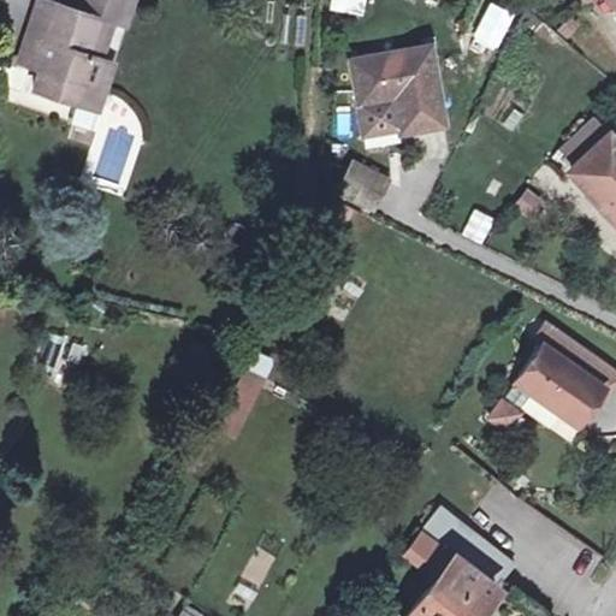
[(37,0),(18,61),(30,65),(40,69),(42,60),(30,55),(47,0),(37,0)]
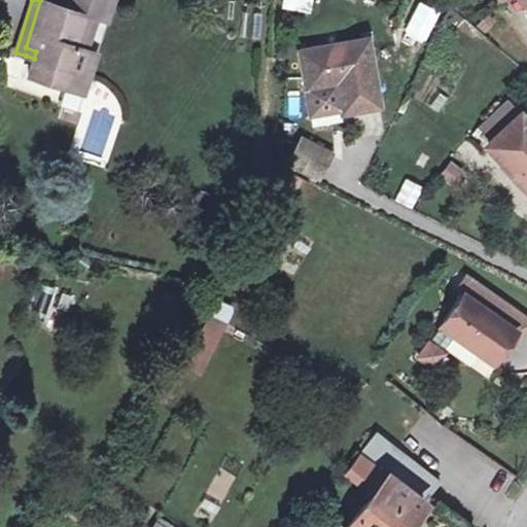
[(42,0),(40,0),(26,47),(36,51),(34,59),(29,75),(67,88),(71,71),(81,74),(89,51),(84,49),(77,47),(88,15),(95,18),(99,19),(105,0),(70,0),(68,8),(42,0)]
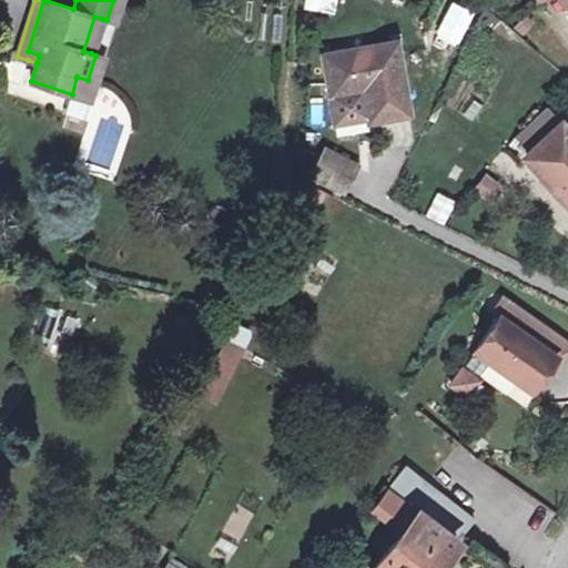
[(113,0),(107,20),(114,22),(121,0),(113,0)]
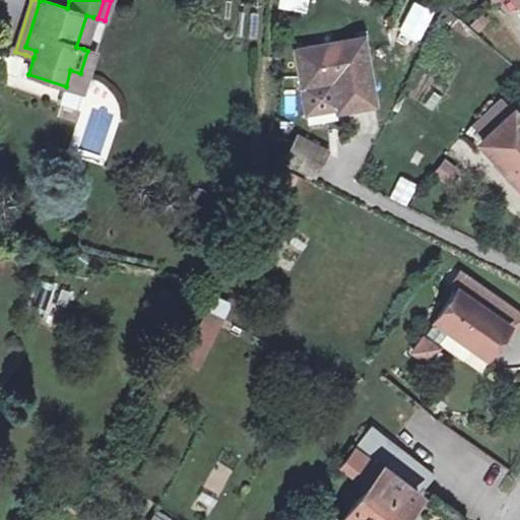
[(398,31),(419,43),(435,12),(412,1),(398,31)]
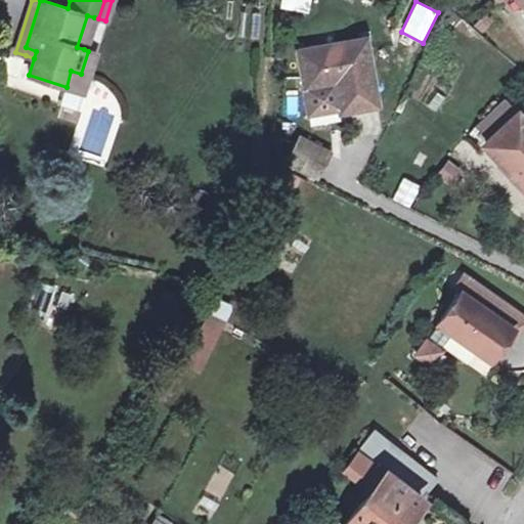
[(87,15),(77,47),(84,49),(94,17),(87,15)]
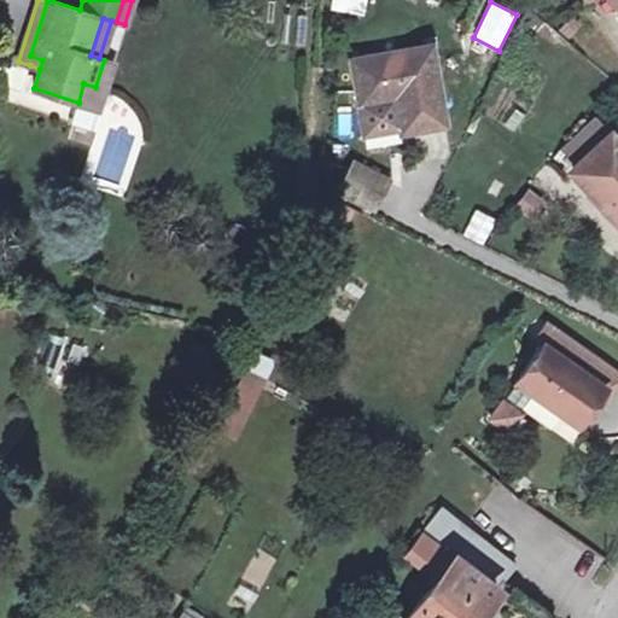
[(431,46),(351,59),(359,104),(363,134),(398,128),(400,134),(444,127),(431,46)]
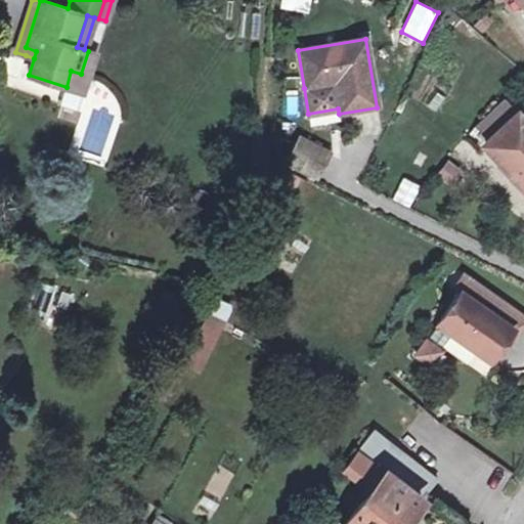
[(71,71),(67,87),(83,92),(95,53),(88,51),(81,74),(71,71)]
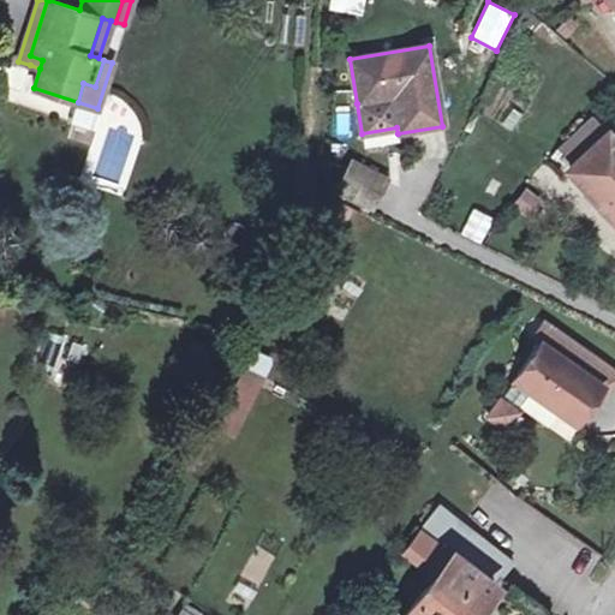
[(593,121),(562,150),(575,165),(607,136),(593,121)]
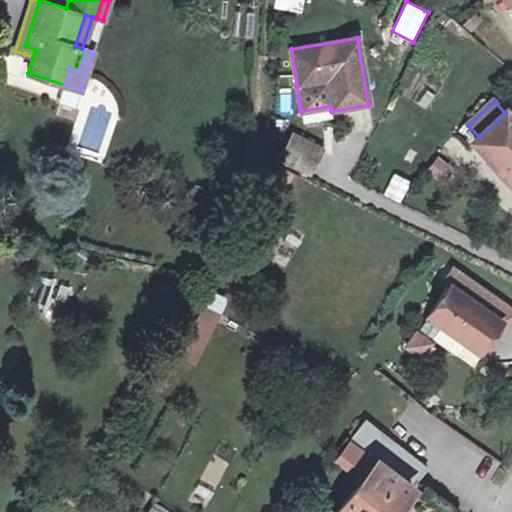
[(479,137),(475,141),(511,180),(511,120),(505,113),(479,137)]
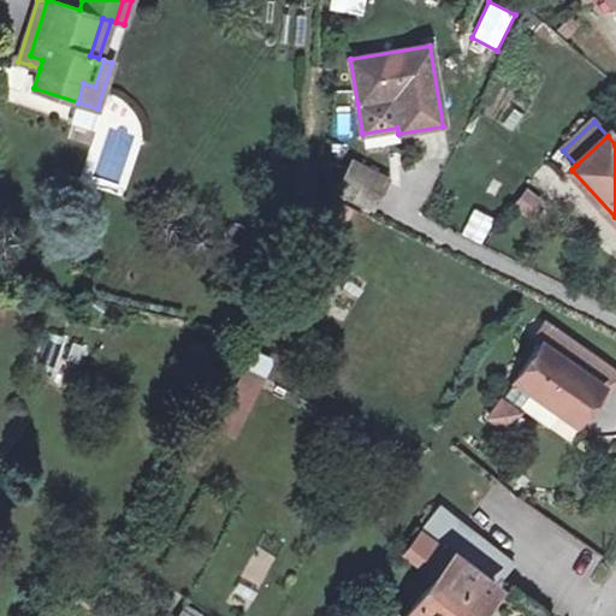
[(353,163),(338,189),(372,207),(386,179),(353,163)]
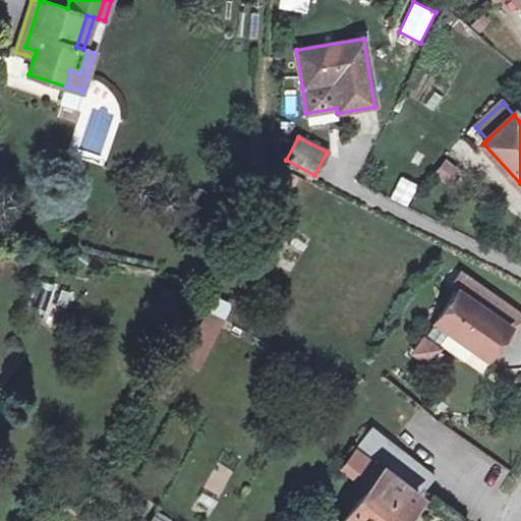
[(445,159),(433,175),(450,187),(462,170),(445,159)]
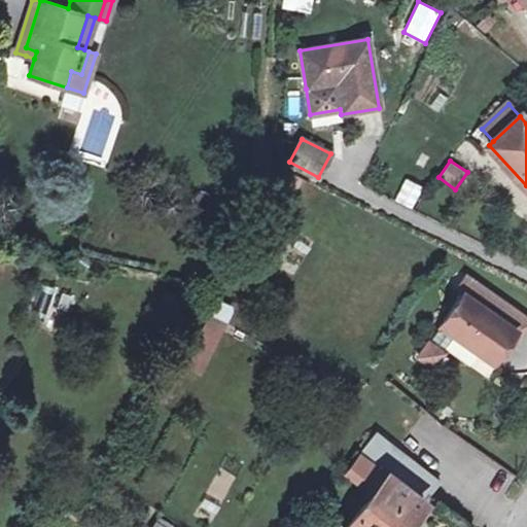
[(405,177),(395,201),(414,209),(423,185),(405,177)]
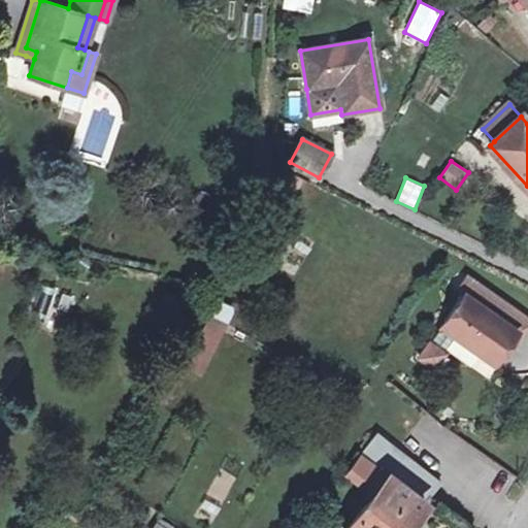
[(527,317),(467,275),(457,289),(464,293),(518,331),(505,349),(509,352),(527,325),(527,317)]
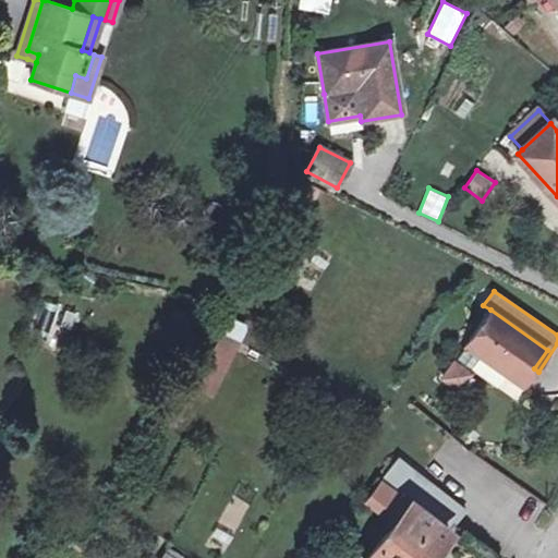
[(490,310),(444,376),(458,387),(480,355),(522,385),(534,368),(547,350),(490,310)]
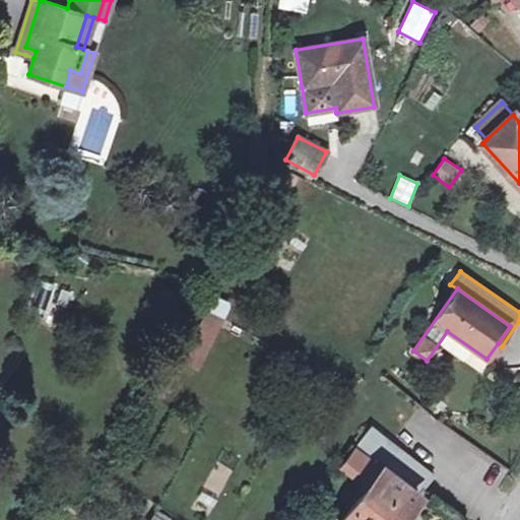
[(208,311),(207,311),(219,318),(228,302),(214,296),(208,311)]
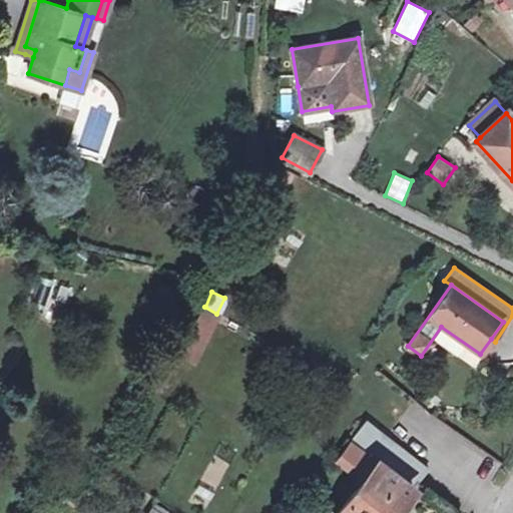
[(192,334),(182,356),(194,362),(204,339),(216,314),(204,307),(191,334),(192,334)]
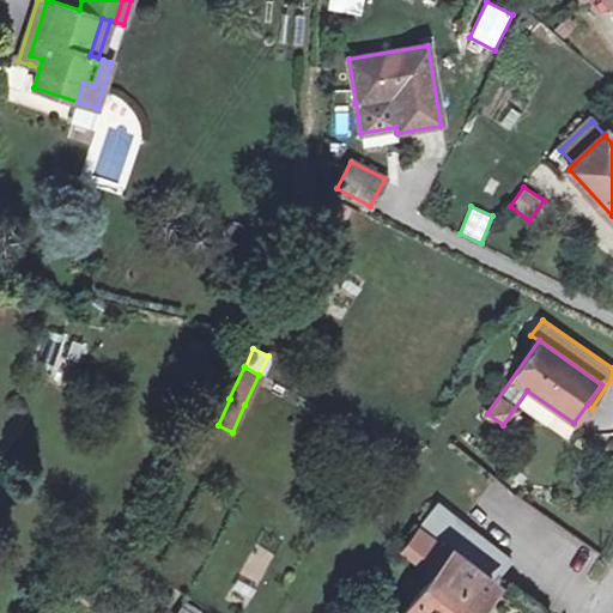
[(451,552),(404,612),(469,612),(492,586),(498,577),(513,559),(437,501),(418,526),(451,552)]
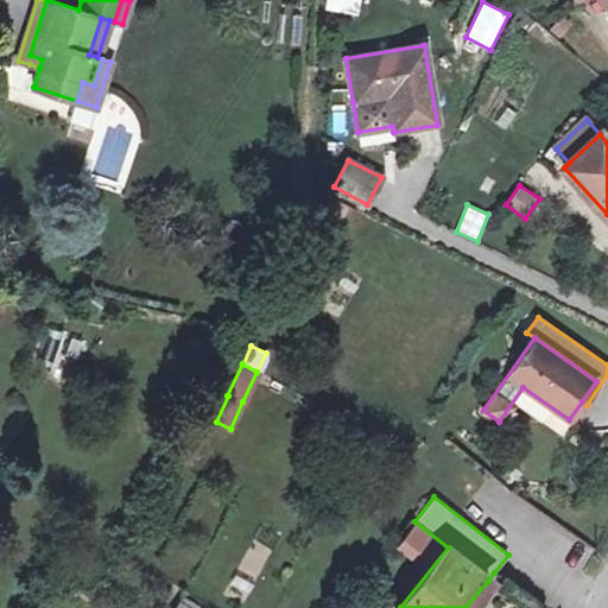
[(494,572),(488,581),(498,588),(504,580),(494,572)]
